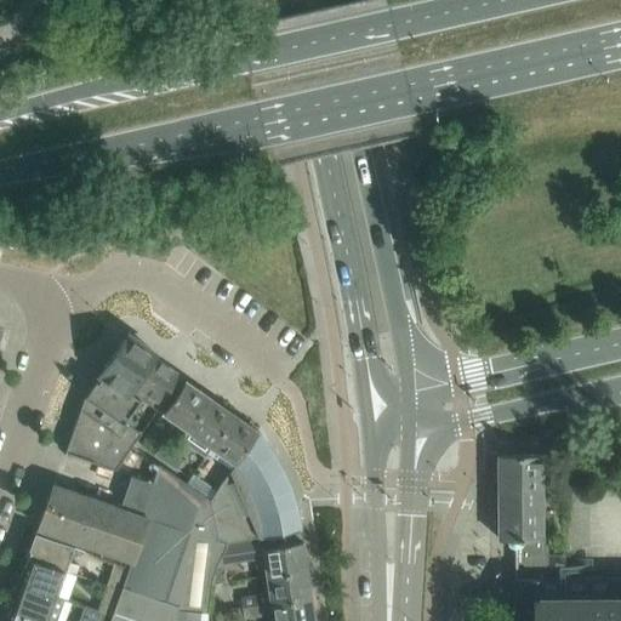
[(135,382),(153,357),(155,353),(127,334),(91,385),(85,394),(64,451),(81,457),(114,469),(132,445),(141,432),(123,419),(140,397),(144,389),(135,382)]
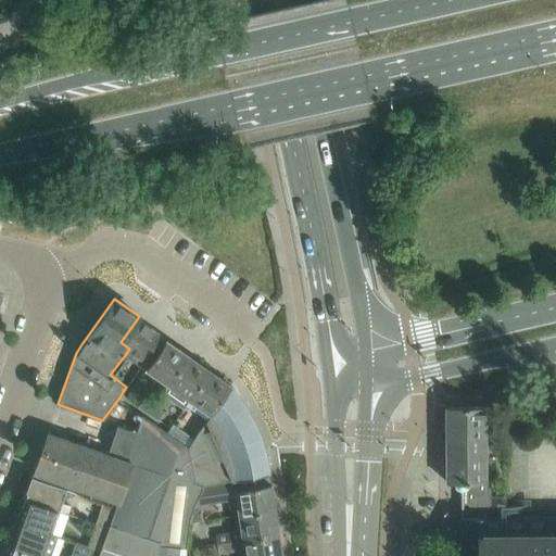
[(140,366),(162,337),(137,319),(121,342),(129,349),(125,355),(140,366)]
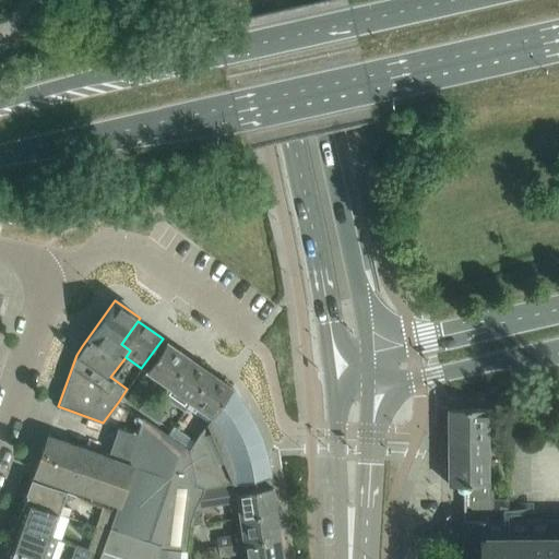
[(169,387),(189,358),(167,342),(147,371),(169,387)]
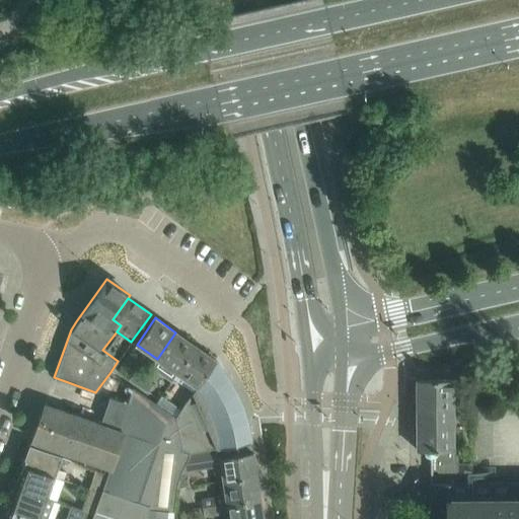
[(157,359),(151,368),(170,382),(173,377),(176,373),(196,347),(175,332),(157,359)]
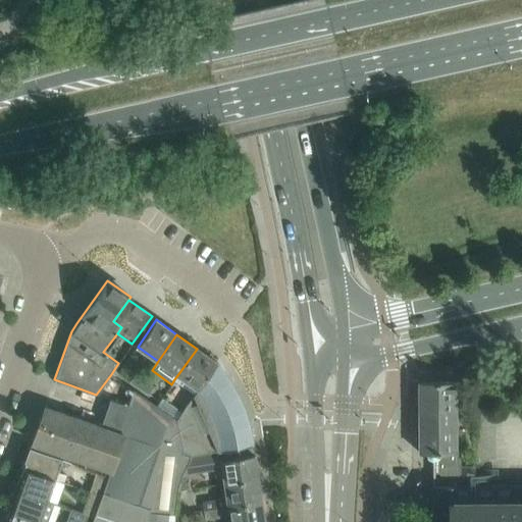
[(195,394),(216,362),(197,349),(177,375),(174,379),(194,393),(195,394)]
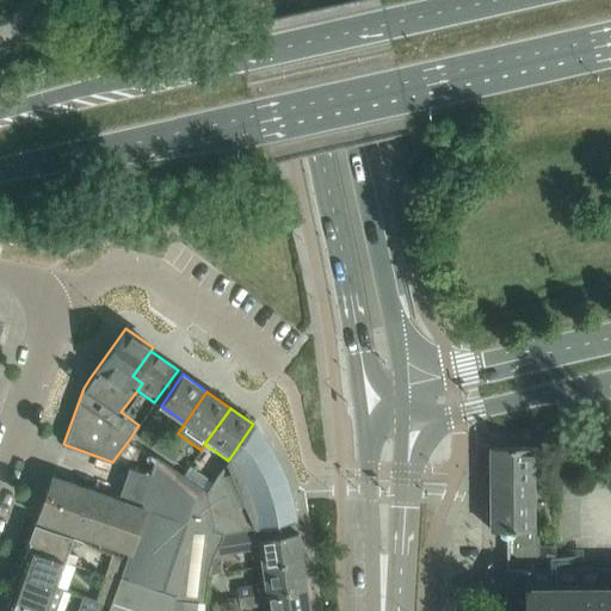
[(294,513),(291,494),(285,479),(285,476),(278,461),(277,458),(270,445),(258,429),(253,424),(228,461),(227,460),(214,481),(207,491),(214,525),(223,528),(221,532),(278,524),(278,523),(295,519),(294,513)]
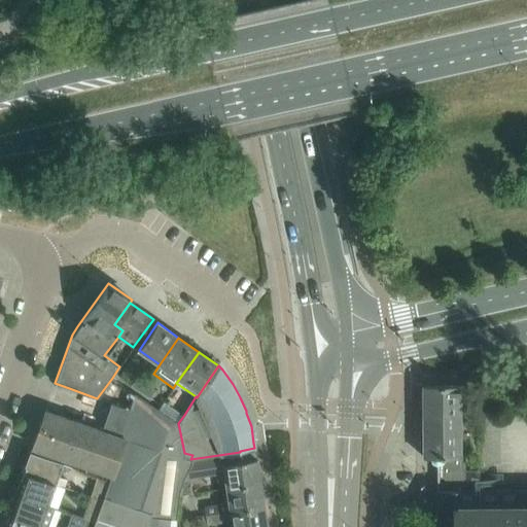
[(457,385),(423,385),(423,457),(429,457),(429,458),(429,459),(430,460),(430,461),(431,461),(431,462),(432,462),(432,463),(433,463),(434,463),(435,464),(436,464),(436,491),(480,491),(480,490),(485,490),(484,470),(465,470),(465,455),(459,455),(459,385),(458,385),(457,385)]
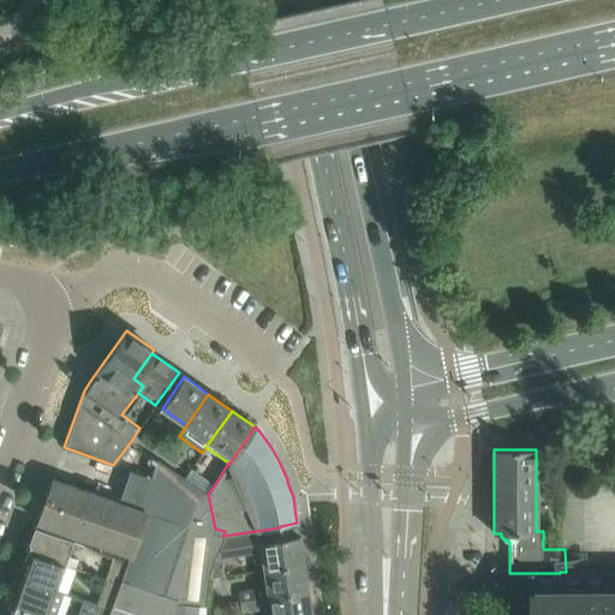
[(213,538),(222,536),(225,531),(215,529),(208,494),(197,487),(157,459),(150,477),(130,470),(119,502),(53,479),(37,521),(101,544),(99,553),(113,557),(127,562),(120,583),(111,608),(107,614),(204,614),(208,578),(208,577),(213,538)]
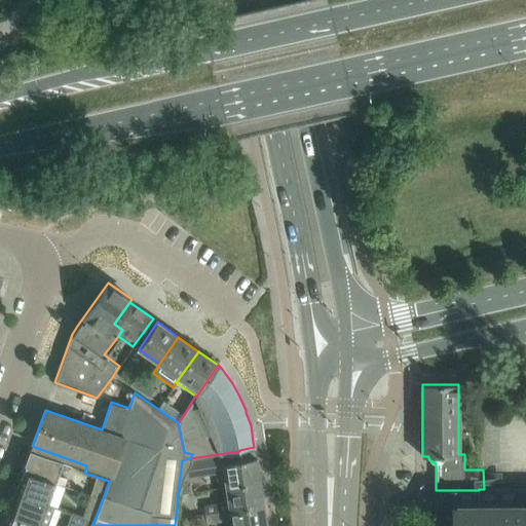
[(184,414),(174,408),(168,416),(178,422),(184,414)]
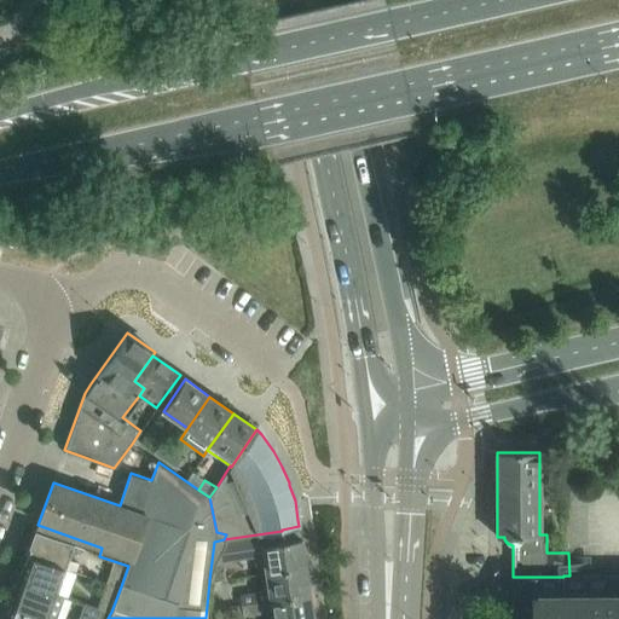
[(74,543),(35,530),(27,555),(64,570),(74,543)]
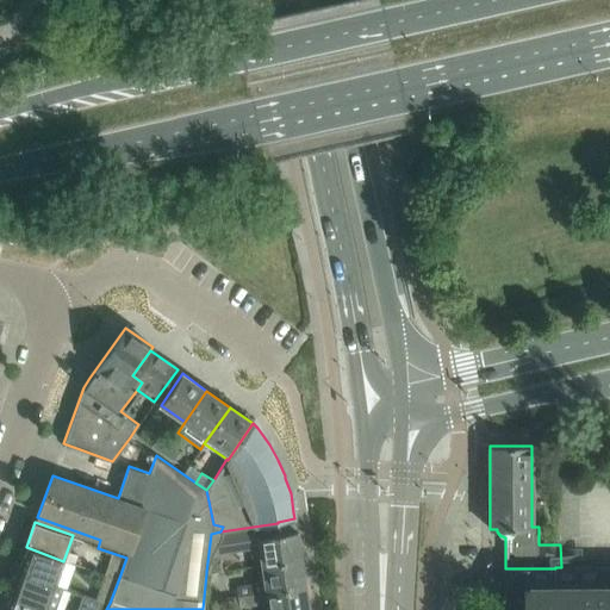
[(221,531),(206,572),(206,573),(223,571),(219,553),(260,546),(262,565),(302,559),(297,531),(280,534),(278,523),(221,531)]
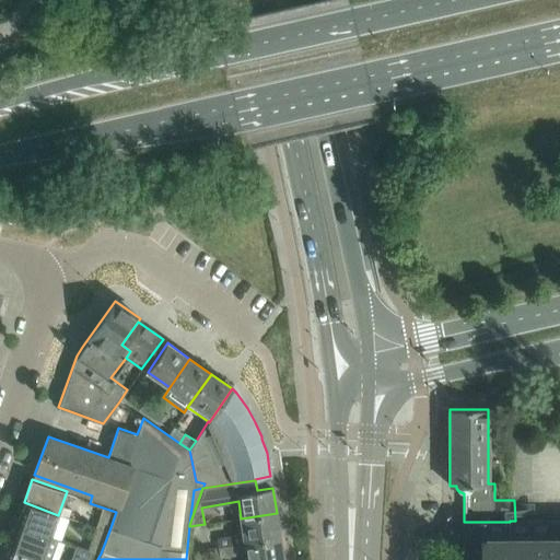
[(50,537),(58,515),(24,502),(16,525),(50,537)]
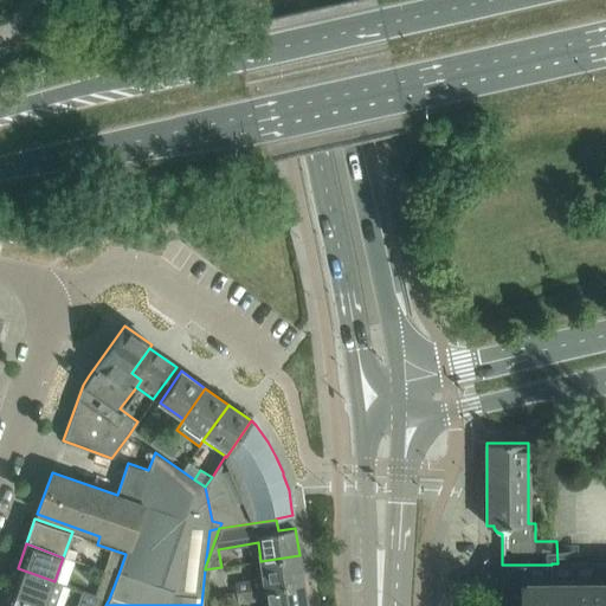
[(126,554),(111,549),(104,571),(118,574),(126,554)]
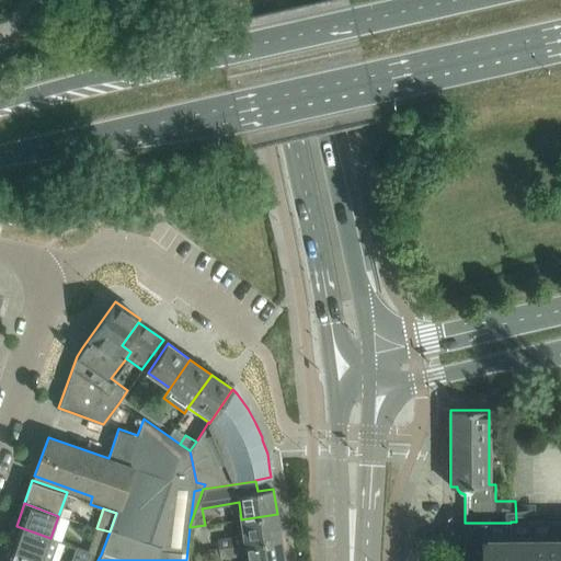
[(281,539),(277,514),(241,519),(243,534),(218,538),(219,548),(281,539)]
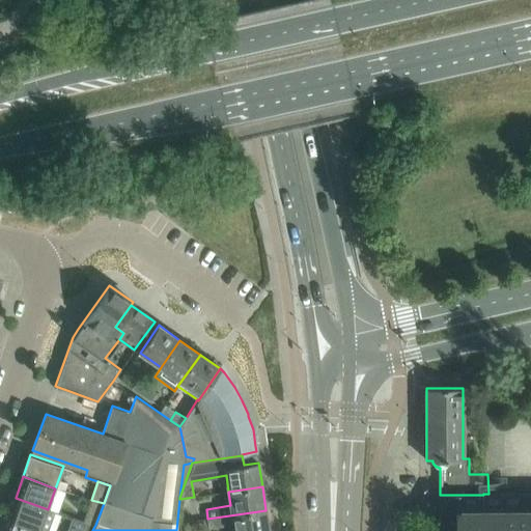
[(530,530),(530,493),(488,494),(483,494),(483,495),(440,495),(440,521),(440,530),(530,530)]
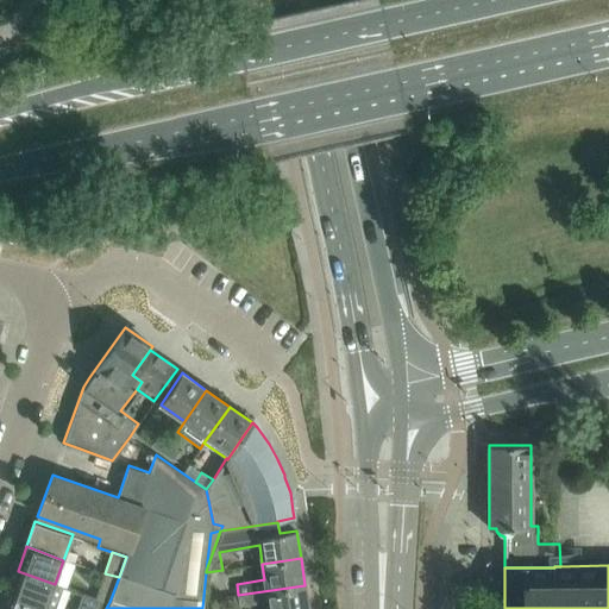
[(54,608),(62,586),(55,584),(18,571),(10,596),(48,608),(54,608)]
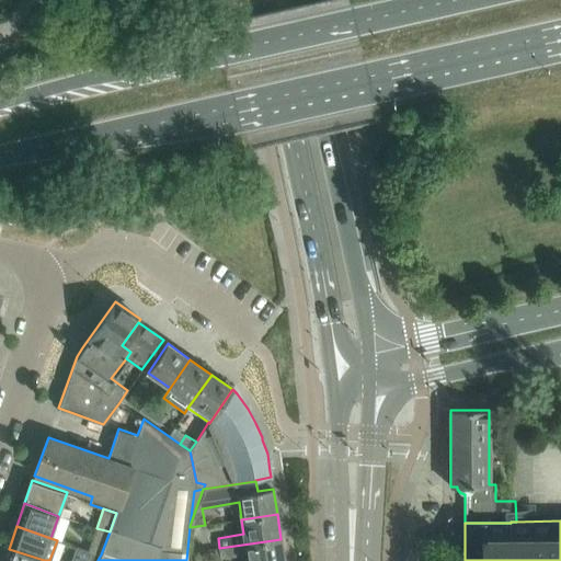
[(101,554),(110,531),(96,528),(88,550),(96,553),(101,554)]
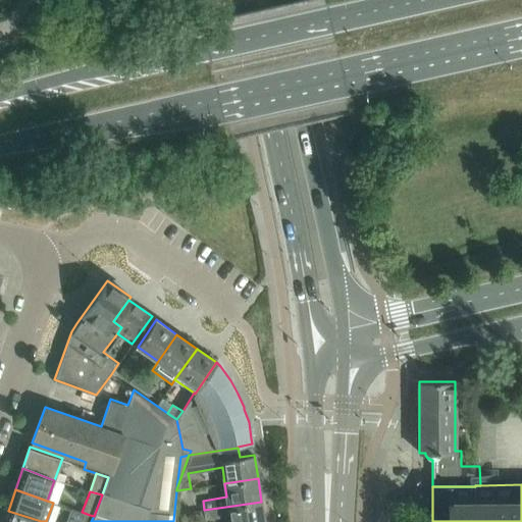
[(264,521),(261,502),(204,510),(205,519),(229,515),(230,521),(264,521)]
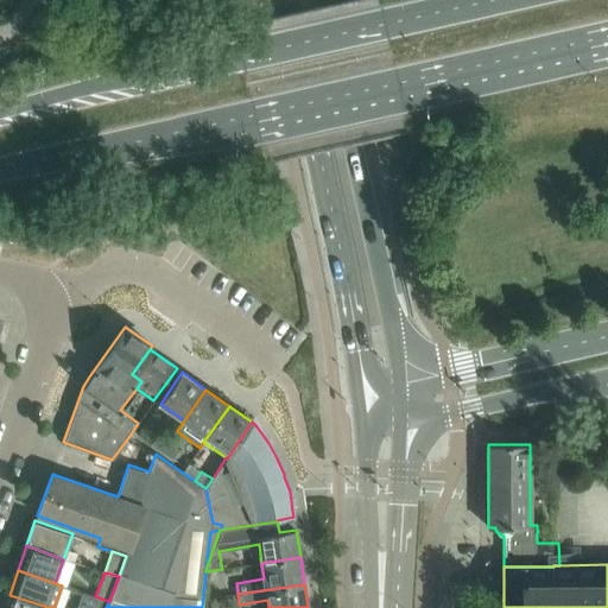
[(101,607),(105,600),(95,596),(82,591),(76,607),(101,607)]
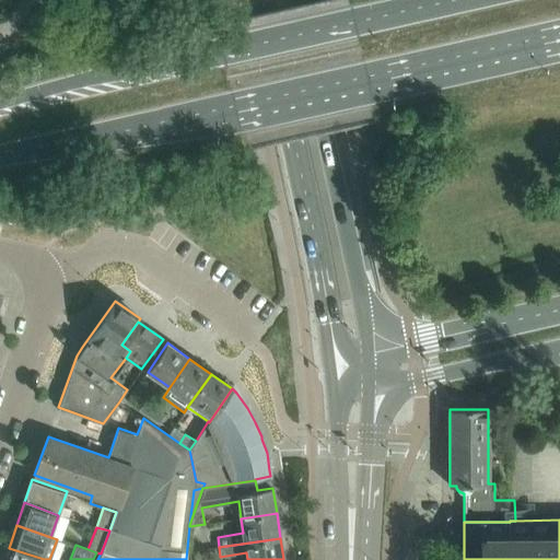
[(44,559),(9,548),(3,559),(44,559)]
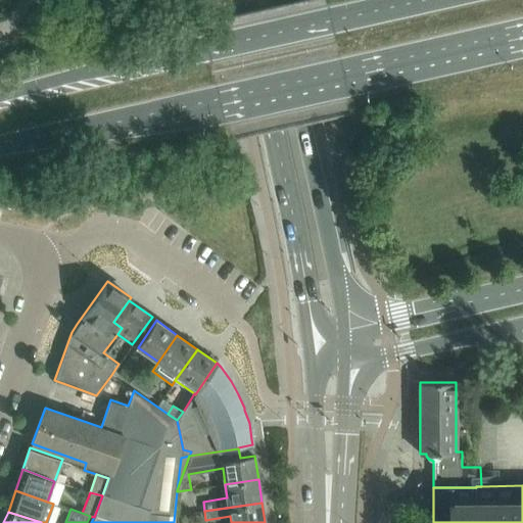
All buildings are outlined.
